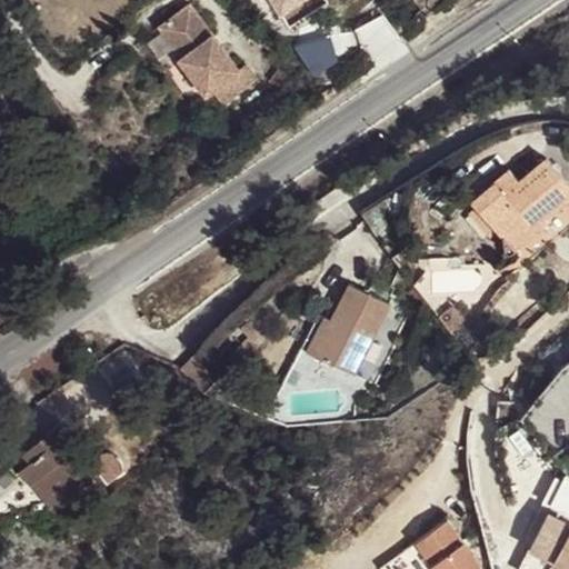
[(277,0),(282,10),(305,0),(277,0)]
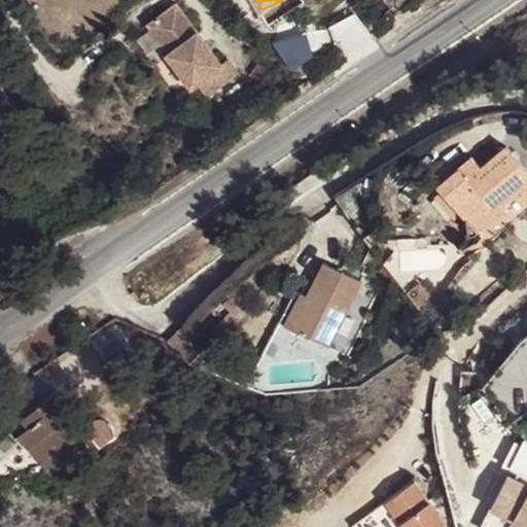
[(175,2),(147,23),(168,51),(165,54),(190,89),(197,83),(207,97),(238,74),(226,59),(221,63),(206,42),(201,45),(191,34),(197,31),(175,2)]
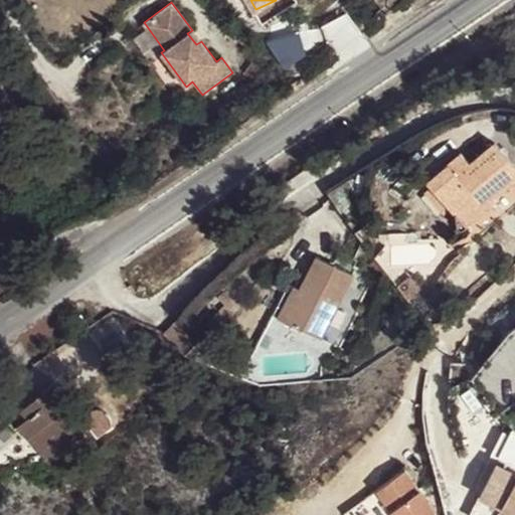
[(201,41),(192,30),(187,33),(196,44),(201,41)]
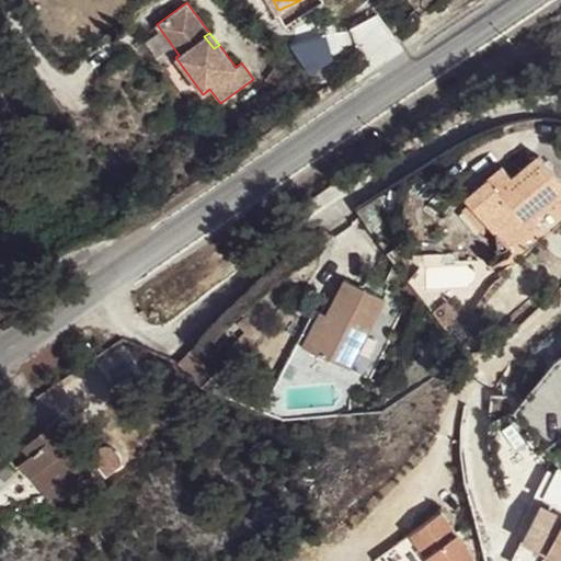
[(560,196),(560,180),(538,153),(512,178),(497,189),(493,184),(488,178),(467,195),(472,203),(478,198),(482,205),(478,209),(500,233),(521,215),(524,219),(538,208),(541,214),(560,196)]
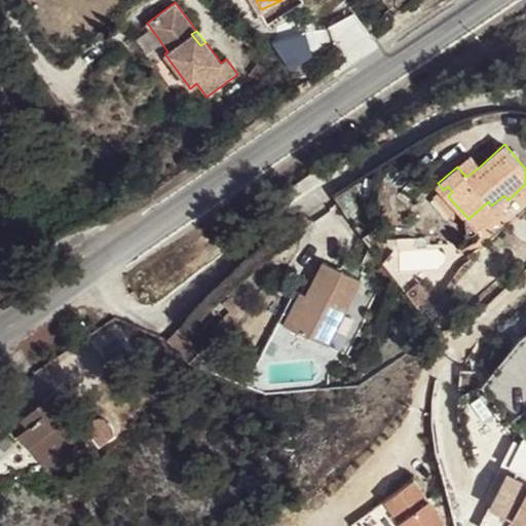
[(466,177),(480,166),(476,161),(462,173),(466,177)]
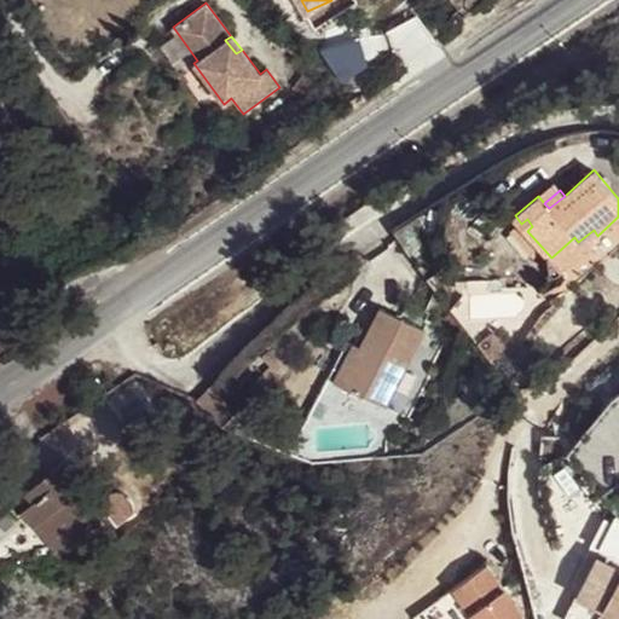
[(527,219),(521,224),(527,231),(532,226),(527,219)]
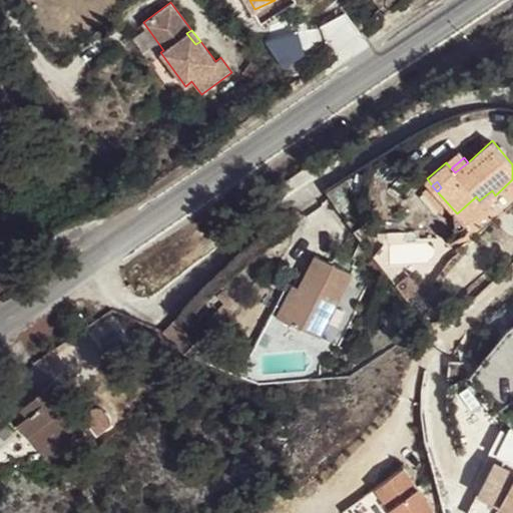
[(498,197),(495,195),(492,190),(479,200),(476,196),(457,213),(456,226),(457,227),(460,228),(462,227),(498,197)]
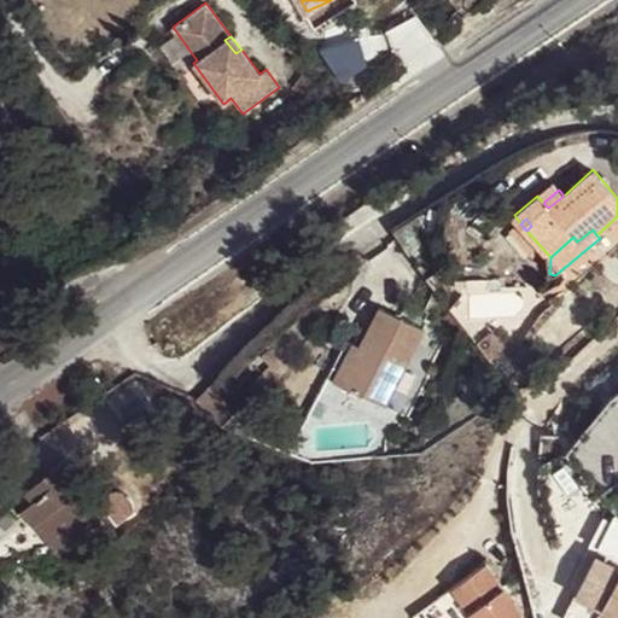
[(425,331),(379,308),(360,347),(340,384),(385,407),(395,389),(404,369),(425,331)]
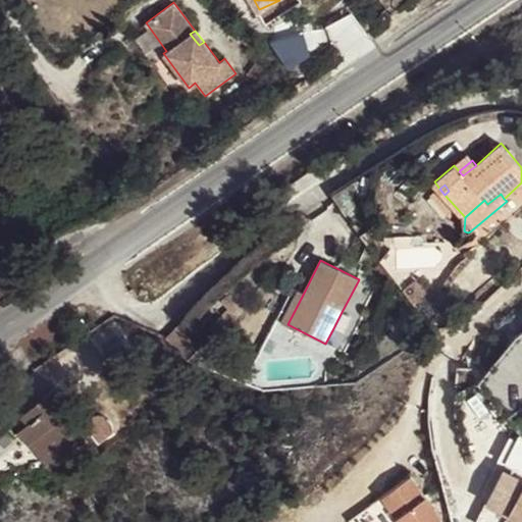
[(282,321),(288,324),(304,293),(298,290),(282,321)]
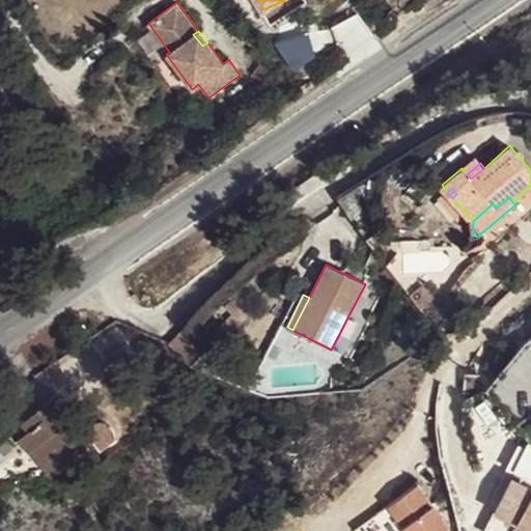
[(354,320),(347,317),(339,334),(345,337),(354,320)]
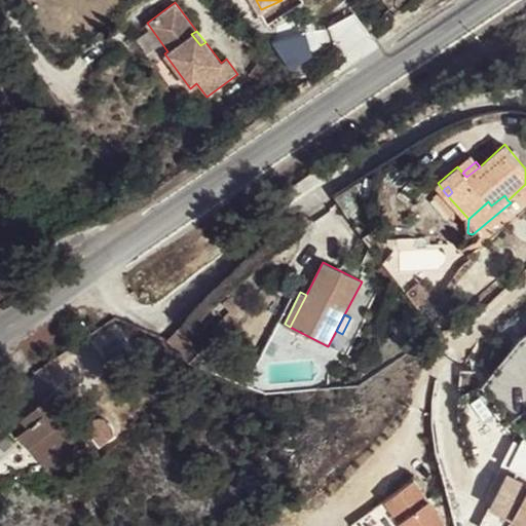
[(38,441),(57,464),(90,437),(99,447),(114,434),(114,433),(113,427),(111,423),(108,421),(104,418),(99,418),(94,419),(84,427),(55,391),(20,420),(26,428),(19,436),(29,449),(38,441)]
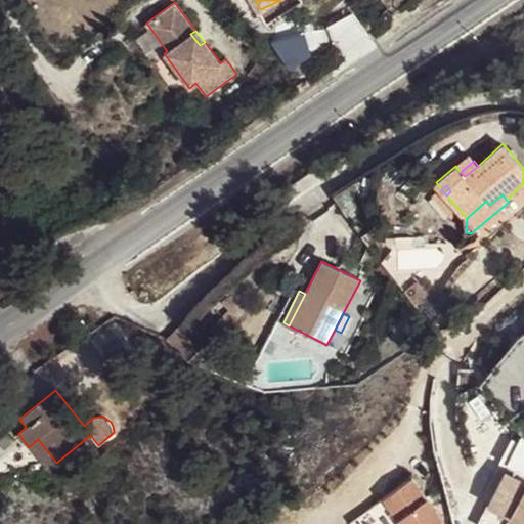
[(47,470),(56,463),(38,439),(29,447),(47,470)]
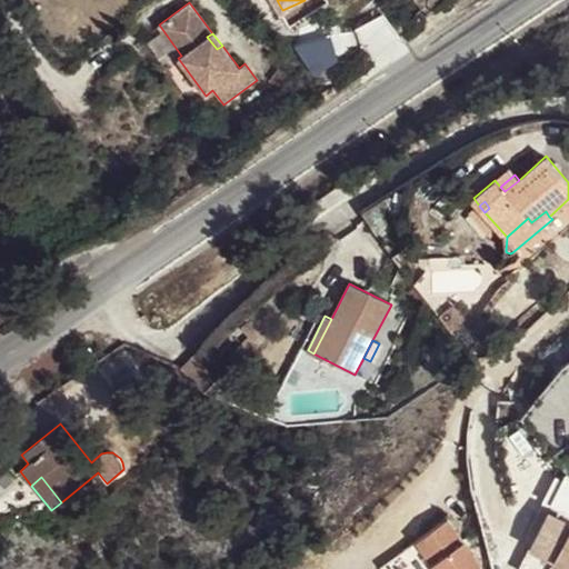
[(568,522),(548,511),(529,547),(555,560),(555,558),(568,565),(568,522)]
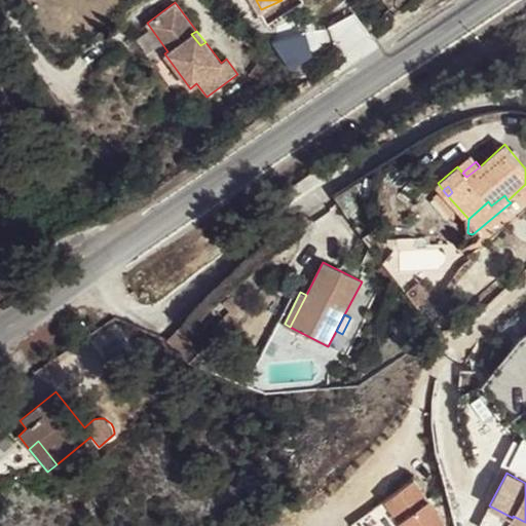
[(440,525),(445,523),(414,479),(384,500),(400,521),(403,525),(440,525)]
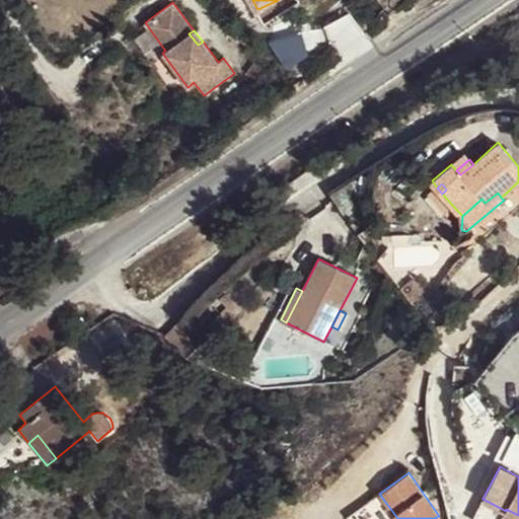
[(382,518),(385,518),(394,514),(379,494),(369,501),(382,518)]
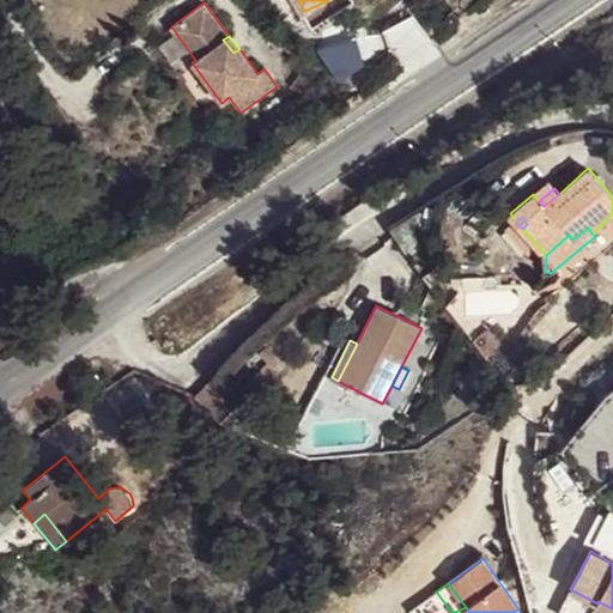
[(612,612),(612,608),(598,601),(598,604),(594,610),(602,612),(612,612)]
